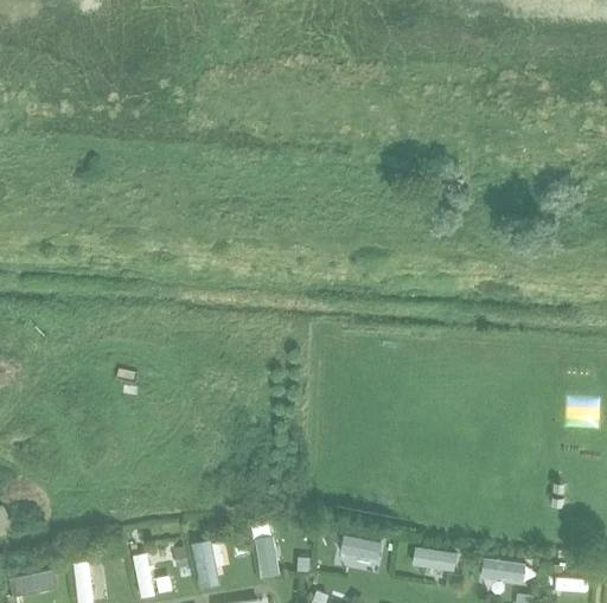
[(279,576),(273,534),(254,537),(261,578),(279,576)]
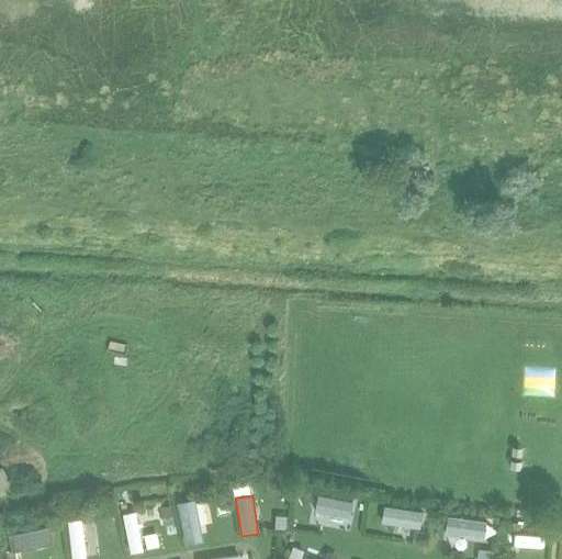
[(350,518),(353,502),(319,495),(316,512),(350,518)]
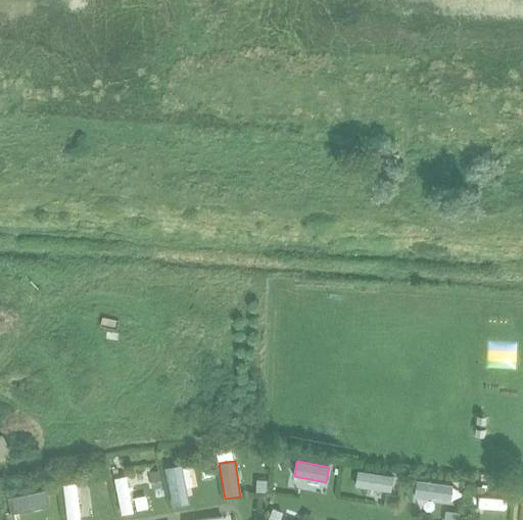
[(258,498),(281,499),(284,466),(262,464),(258,498)]
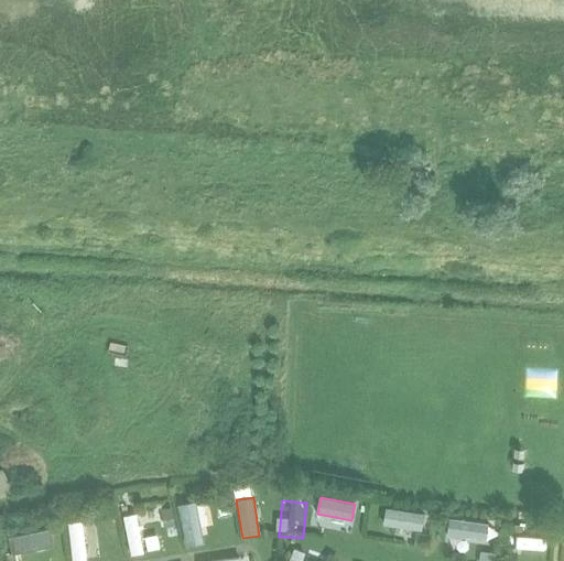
[(204,543),(196,502),(177,505),(185,547),(204,543)]
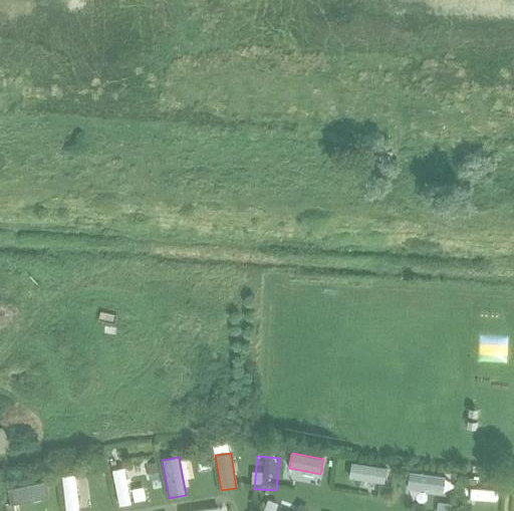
[(386,485),(388,468),(352,464),(349,480),(386,485)]
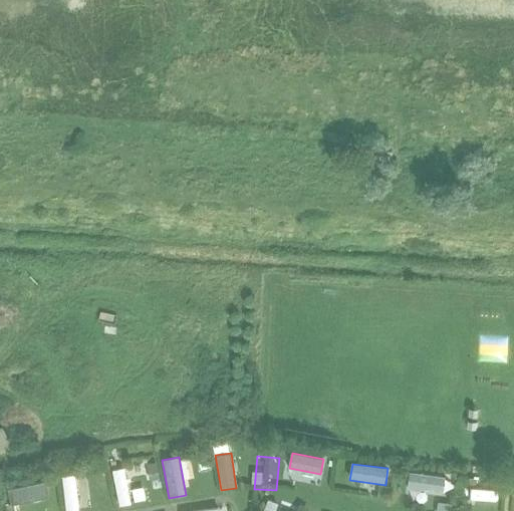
[(131,504),(123,468),(111,470),(118,507),(131,504)]
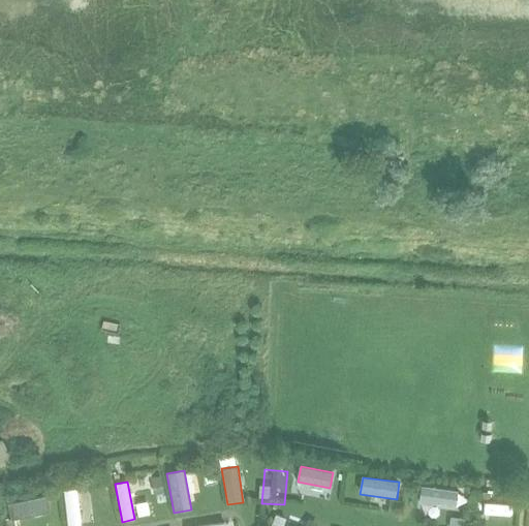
[(456,507),(458,491),(422,485),(418,502),(456,507)]
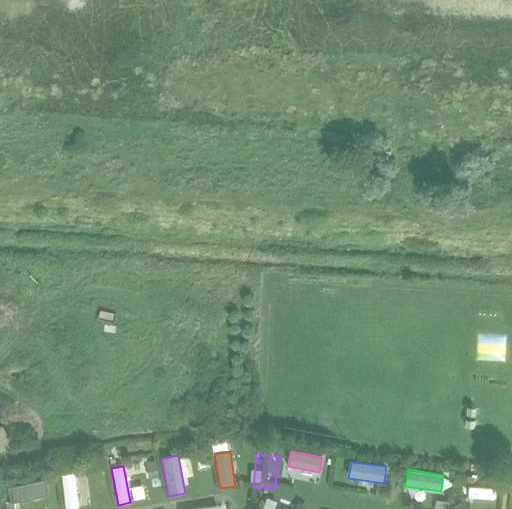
[(78,508),(73,472),(60,474),(65,508),(78,508)]
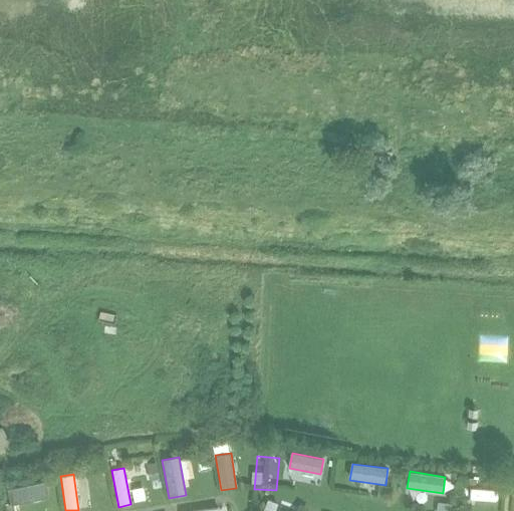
[(48,498),(45,483),(6,490),(9,505),(48,498)]
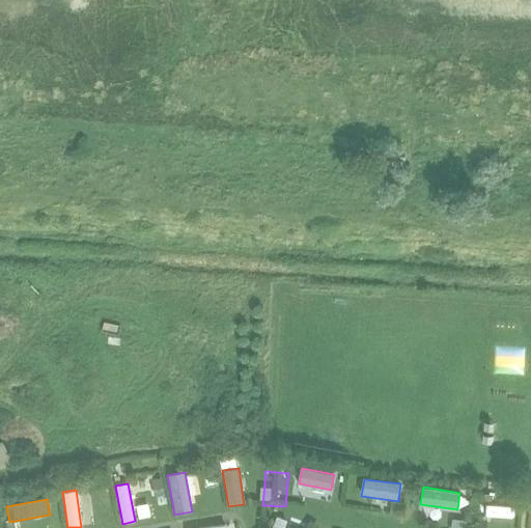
[(474,510),(473,525),(502,527),(503,512),(474,510)]
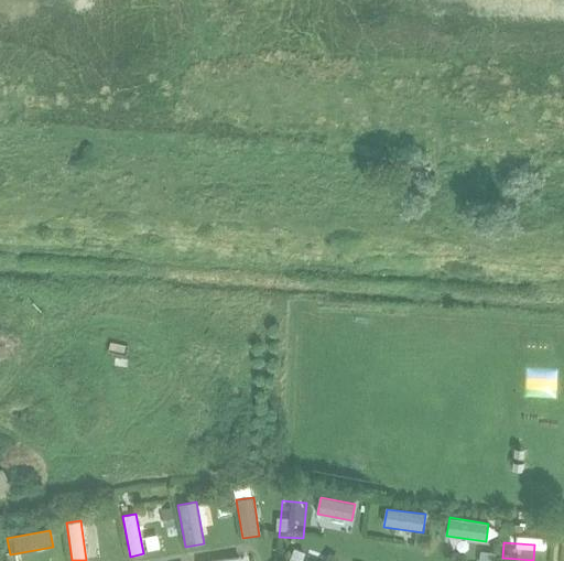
[(563,560),(563,548),(549,548),(548,560),(563,560)]
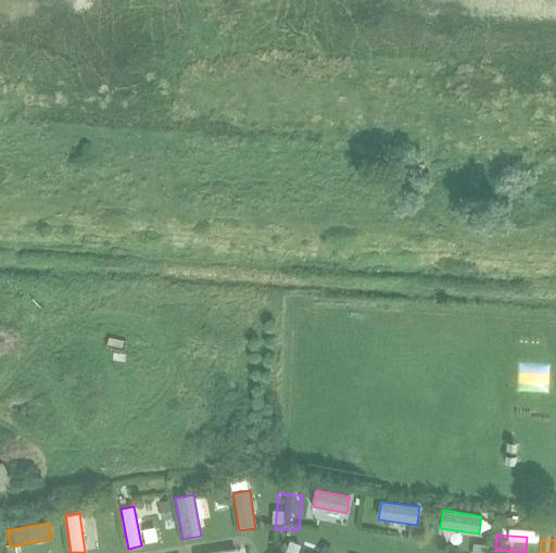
[(489,552),(490,544),(474,543),(472,552),(489,552)]
